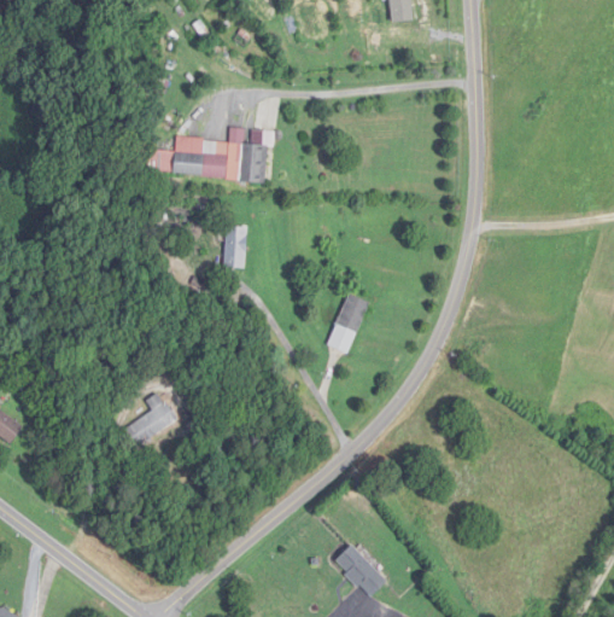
[(147,172),(263,182),(267,146),(240,144),(243,126),(231,124),(227,156),(202,153),(203,138),(175,135),(174,151),(150,149),(147,172)]
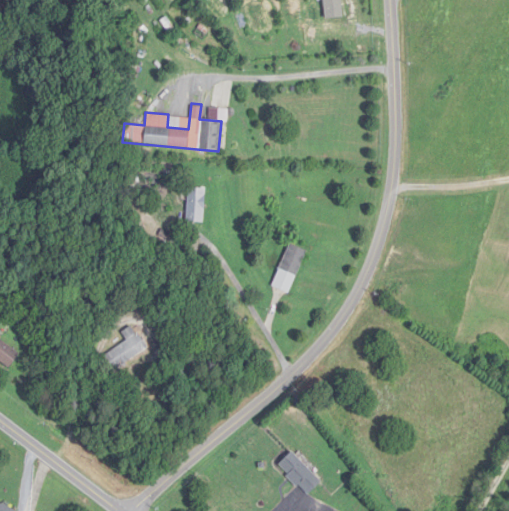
[(303,249),(285,244),(272,288),(290,293),(303,249)]
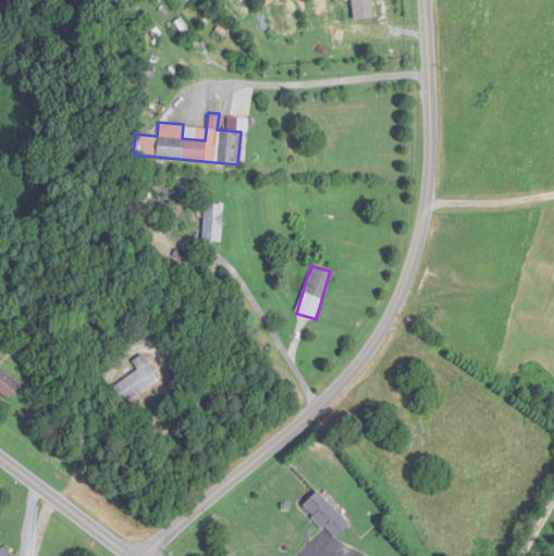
[(131,360),(137,370),(110,387),(121,404),(159,381),(143,354),(131,360)]
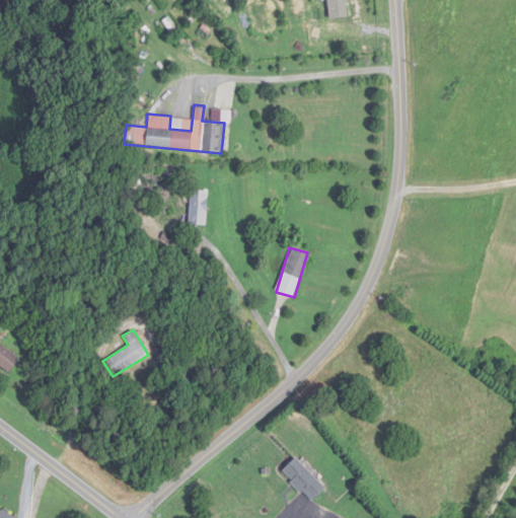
[(18,358),(0,345),(0,367),(8,373),(18,358)]
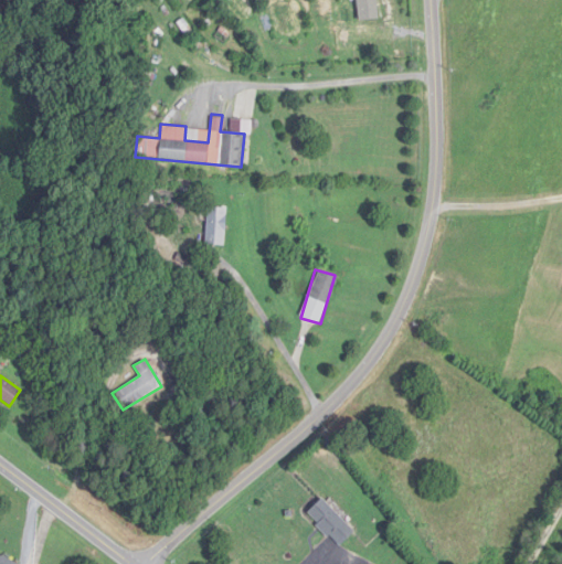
[(211,410),(195,397),(190,404),(205,417),(211,410)]
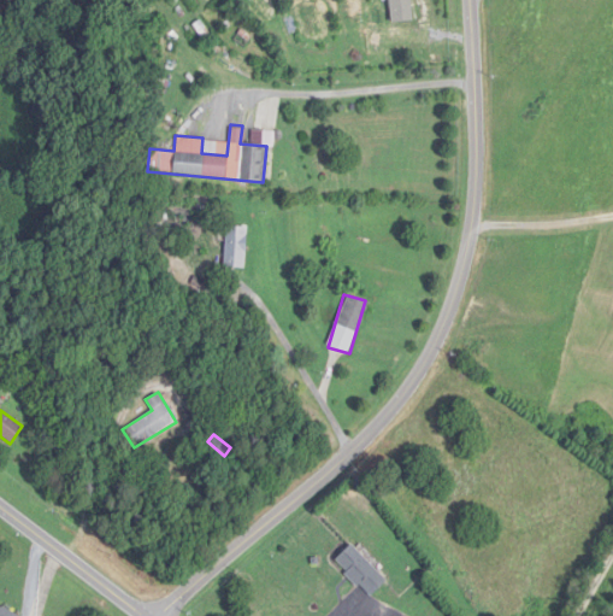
[(385,581),(349,545),(332,562),(369,597),(385,581)]
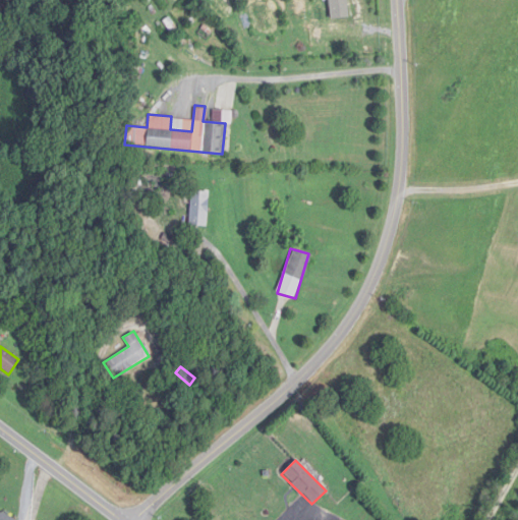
[(0,519),(13,519),(14,518),(0,511),(0,519)]
